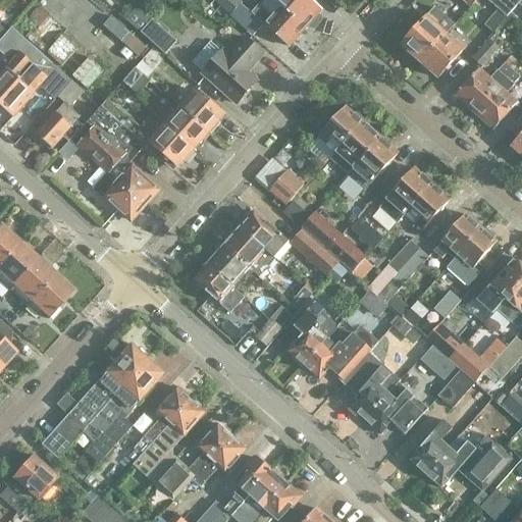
[(243,3),(239,0),(212,0),(231,16),(243,3)]
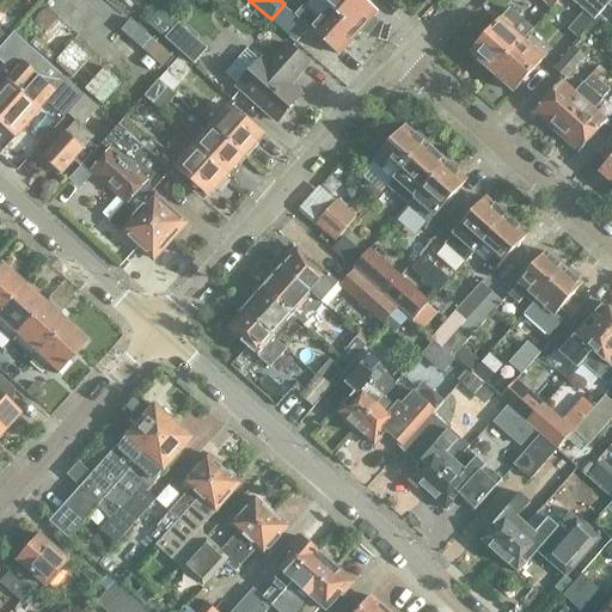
[(379,13),(363,0),(319,0),(330,10),(331,8),(359,34),(360,35),(362,31),(365,35),(369,34),(378,25),(378,20),(374,18),(379,13)]
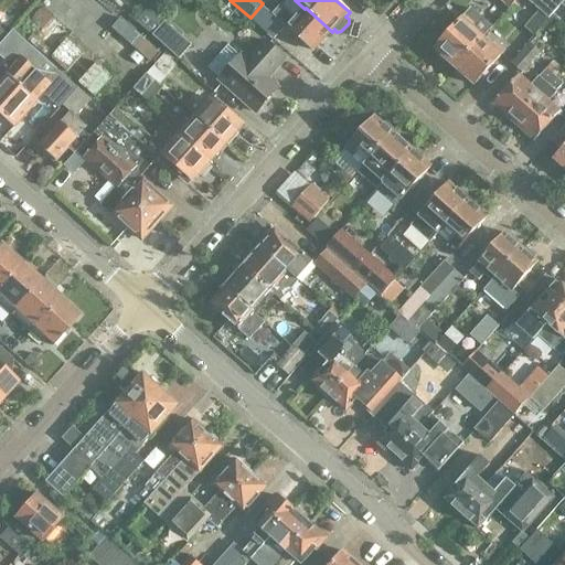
[(505,0),(512,4),(515,0),(525,0),(539,11),(524,28),(535,38),(551,20),(550,19),(562,6),(564,1),(564,0),(505,0)]
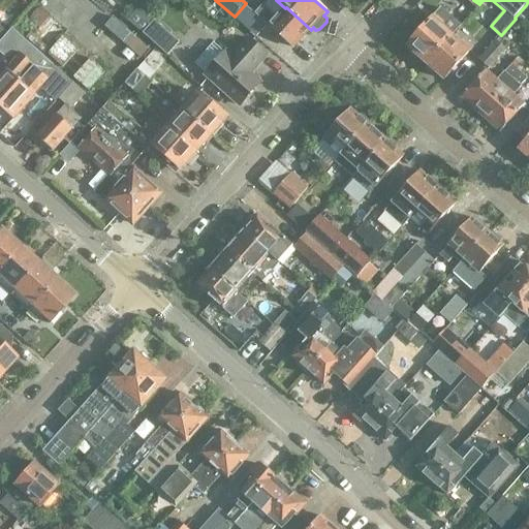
[(286,7),(285,8),(277,18),(263,5),(256,13),(293,48),(310,29),(286,7)]
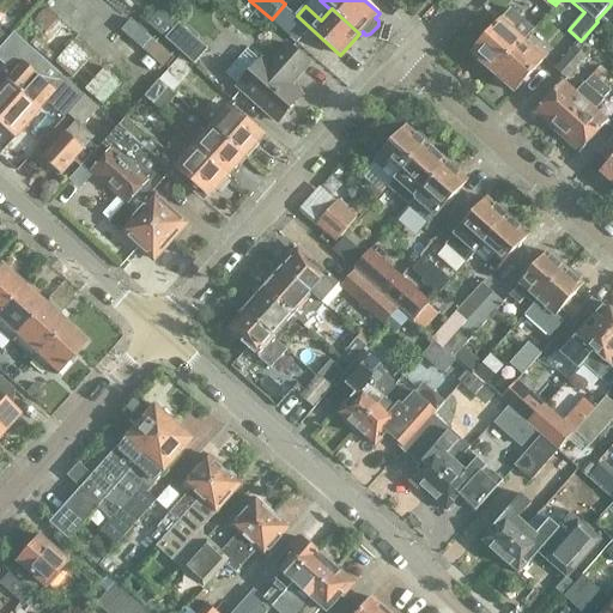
[(473,55),(495,74),(525,41),(514,31),(517,26),(507,18),(473,55)]
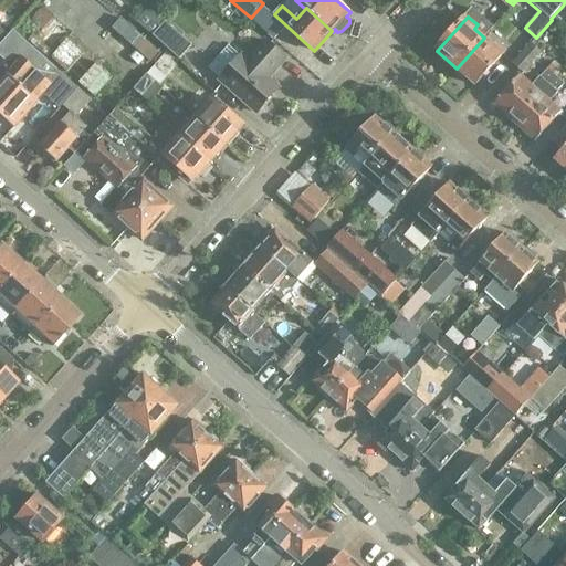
[(121,19),(112,29),(150,62),(159,52),(121,19)]
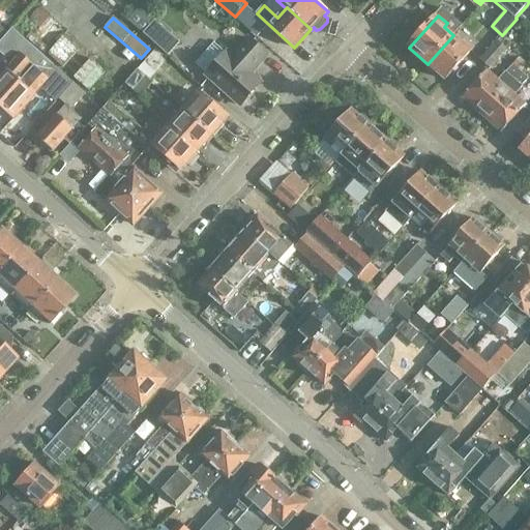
[(155,20),(144,33),(169,55),(180,42),(155,20)]
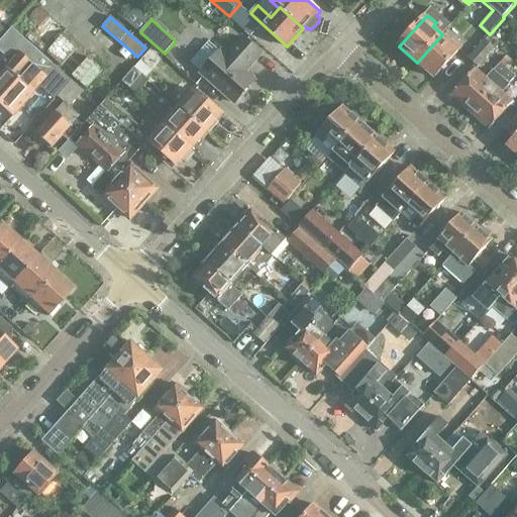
[(442,34),(417,63),(435,78),(463,46),(454,38),(451,42),(442,34)]
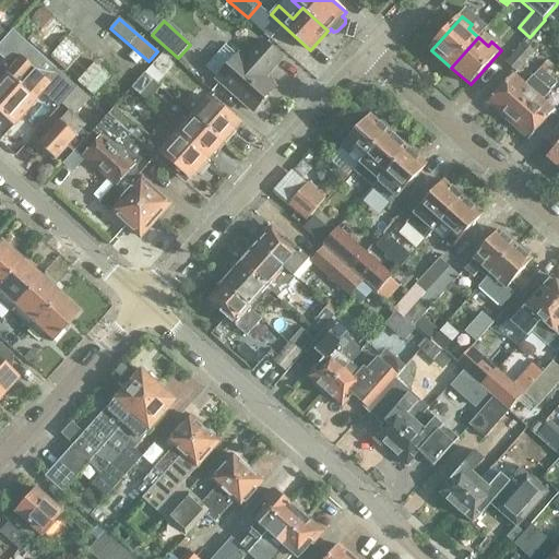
[(217,79),(253,111),(275,87),(262,75),(266,71),(269,73),(283,58),(263,40),(246,60),(239,55),(217,79)]
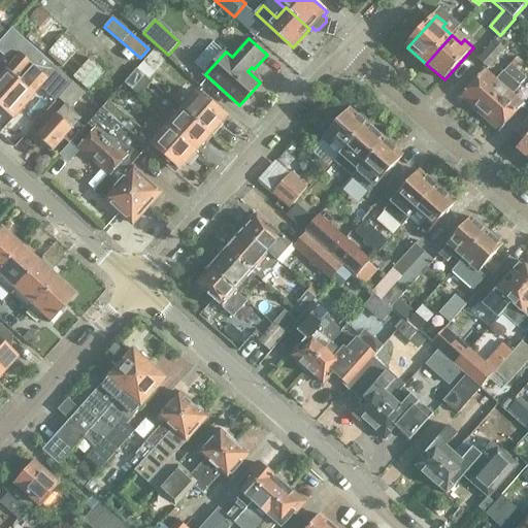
[(495,40),(477,60),(489,70),(506,50),(495,40)]
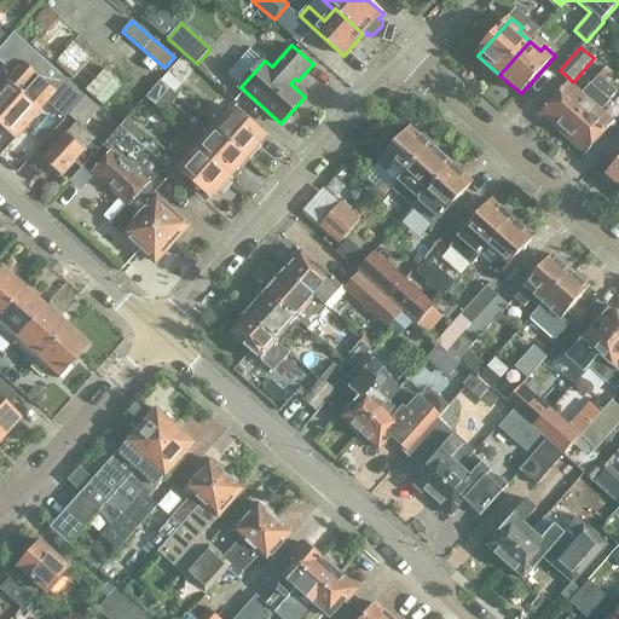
[(0,90),(0,122),(41,77),(24,63),(7,82),(0,90)]
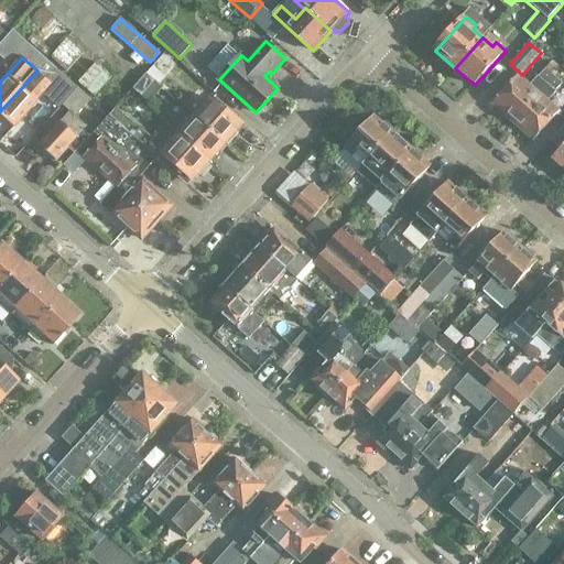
[(82,78),(96,91),(112,75),(98,62),(82,78)]
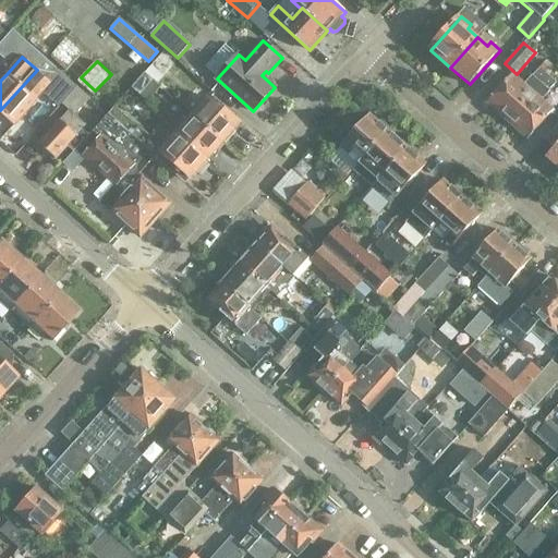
[(509,120),(549,76),(556,69),(546,61),(533,75),(532,75),(523,85),(512,75),(488,101),(509,120)]
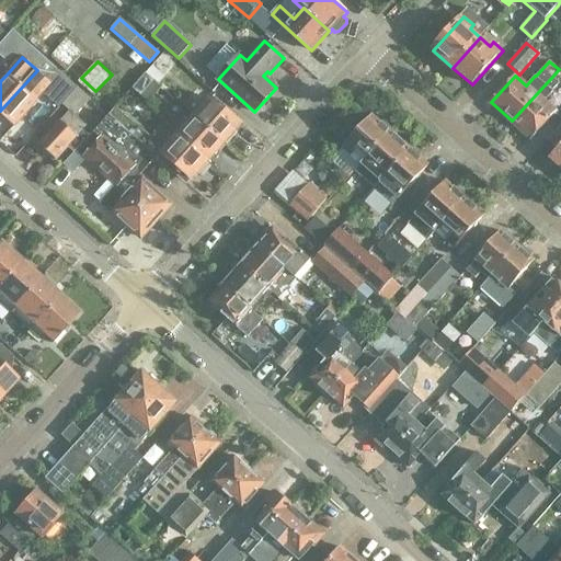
[(37,70),(0,111),(0,113),(14,126),(43,92),(59,107),(78,87),(57,69),(47,79),(37,70)]
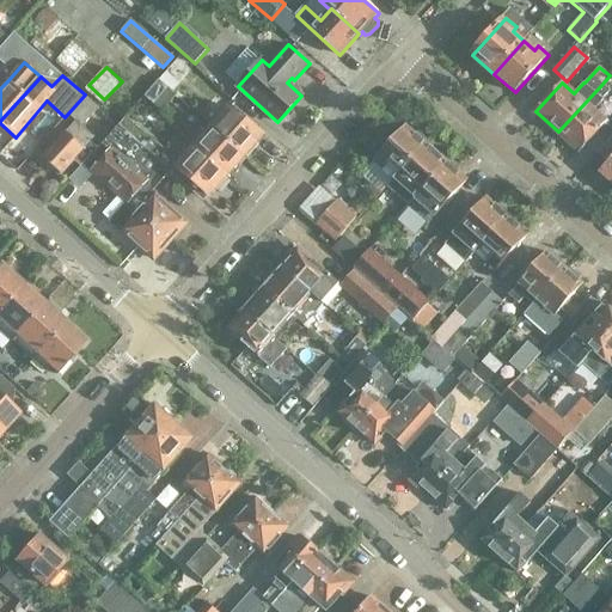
[(145,97),(154,104),(169,87),(159,80),(145,97)]
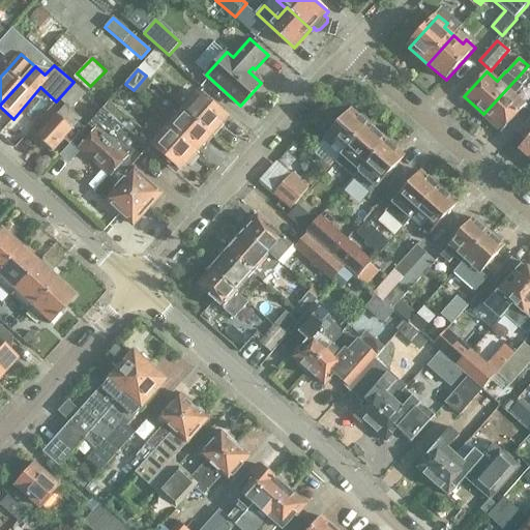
[(522,72),(483,114),(502,130),(525,106),(514,96),(523,87),(522,86),(529,79),(522,72)]
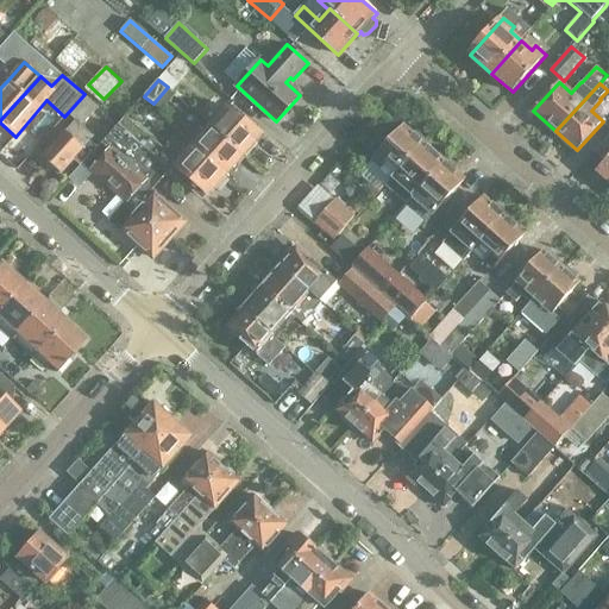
[(93,136),(82,126),(99,108),(86,96),(69,115),(75,121),(43,158),(61,174),(93,136)]
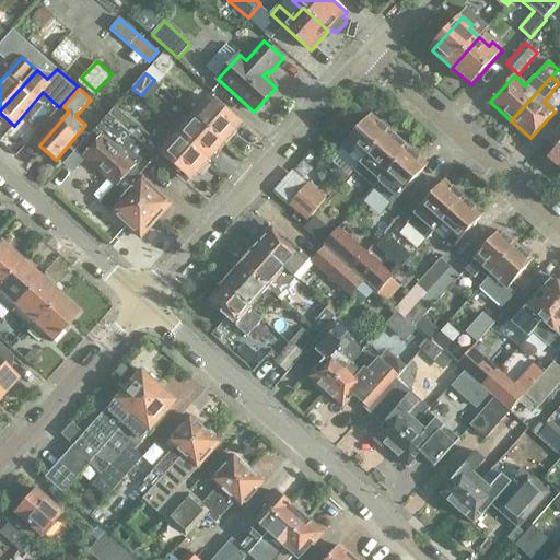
[(211,98),(195,117),(224,143),(241,125),(211,98)]
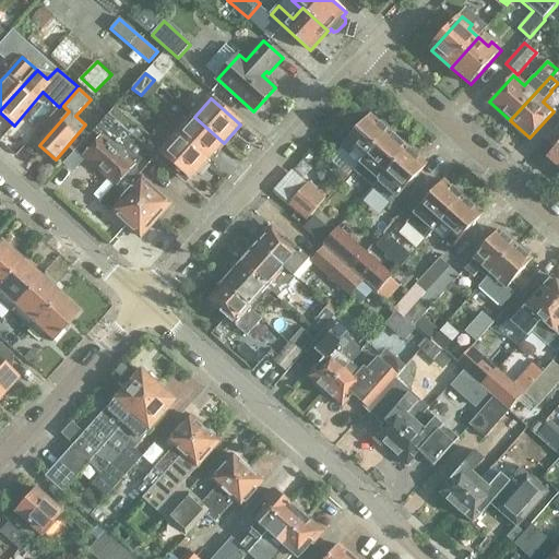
[(135,166),(149,151),(128,132),(108,115),(94,130),(102,137),(84,156),(117,186),(156,222),(171,204),(133,169),(135,166)]
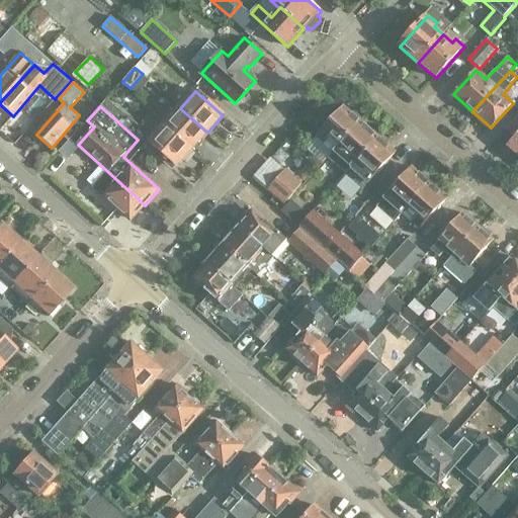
[(318,138),(326,145),(325,146),(333,154),(338,149),(338,150),(362,123),(345,107),(318,138)]
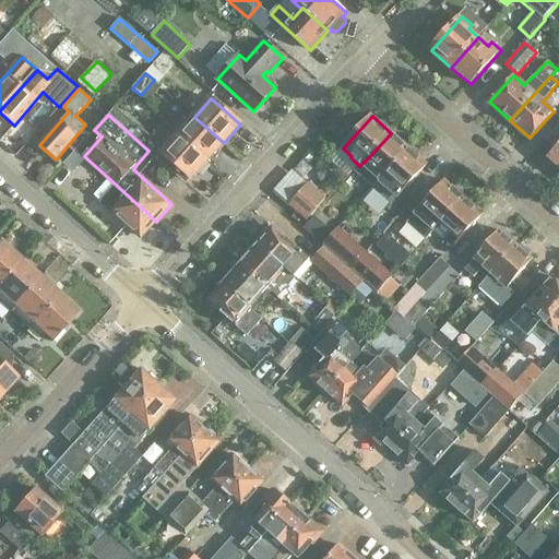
[(224,143),(194,117),(179,134),(209,161),(224,143)]
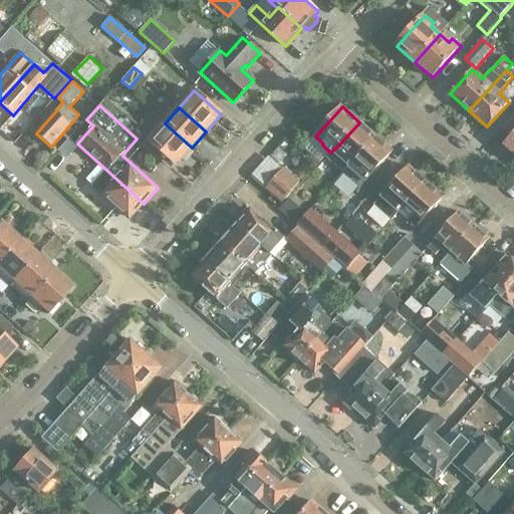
[(192,148),(165,123),(156,134),(144,122),(140,126),(127,116),(124,120),(120,118),(117,121),(137,139),(160,159),(165,154),(177,165),(192,148)]
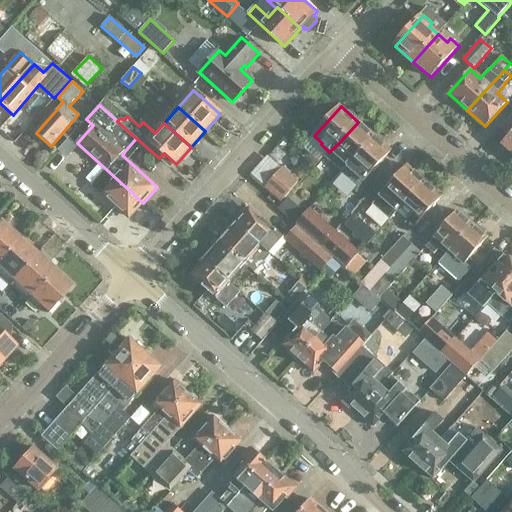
[(341,173),(374,136),(358,122),(334,148),(325,158),(341,173)]
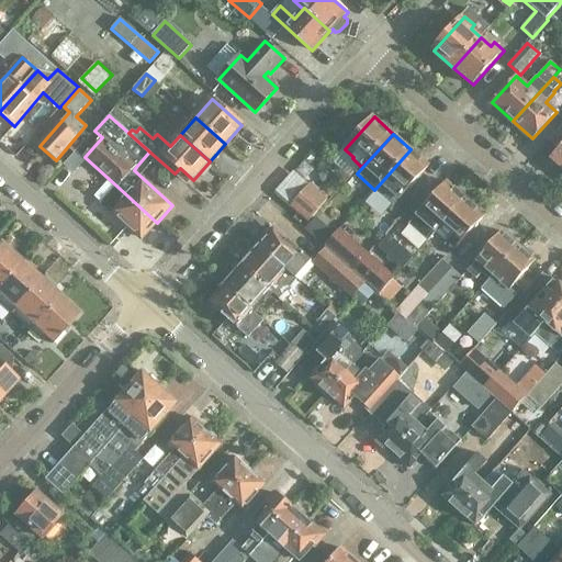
[(561,145),(551,158),(561,168),(561,145)]
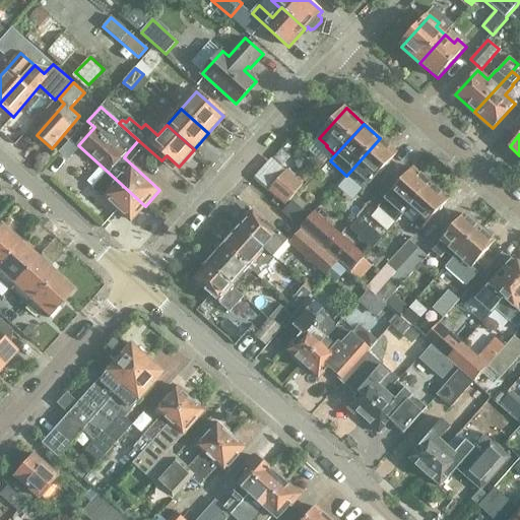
[(380,138),(356,165),(346,176),(365,191),(397,154),(380,138)]
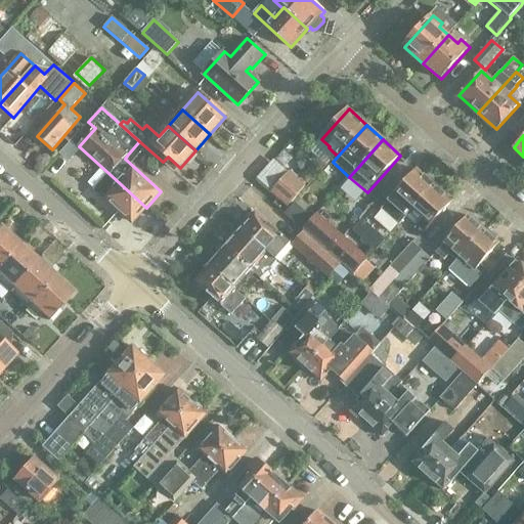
[(411,213),(436,185),(419,170),(382,211),(383,211),(399,226),(411,213)]
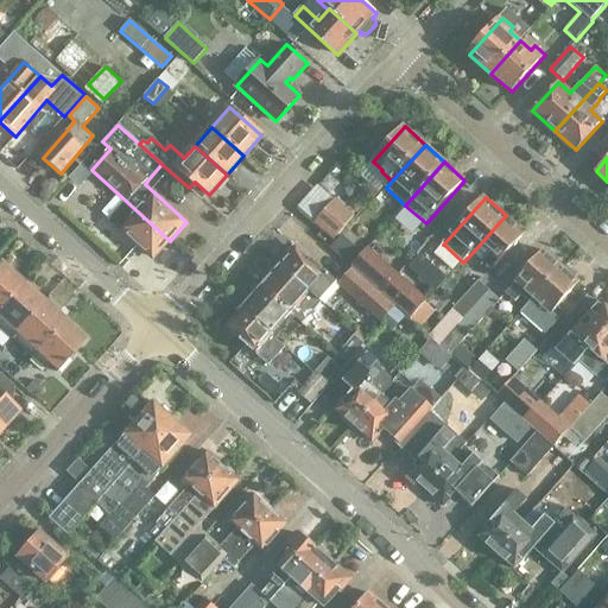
[(314,222),(335,240),(355,216),(335,200),(314,222)]
